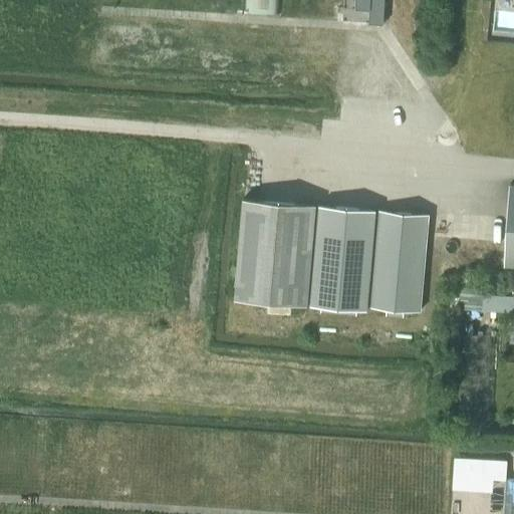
[(244,0),(244,12),(279,13),(279,0),(244,0)]
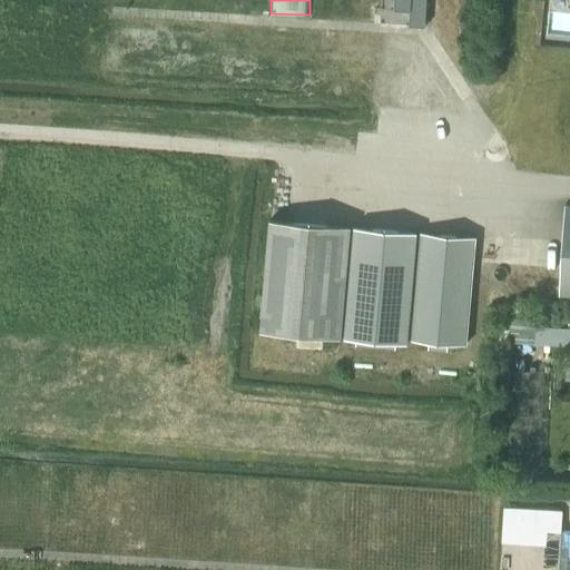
[(410,10),(410,25),(424,25),(425,0),(394,0),(394,9),(410,10)]
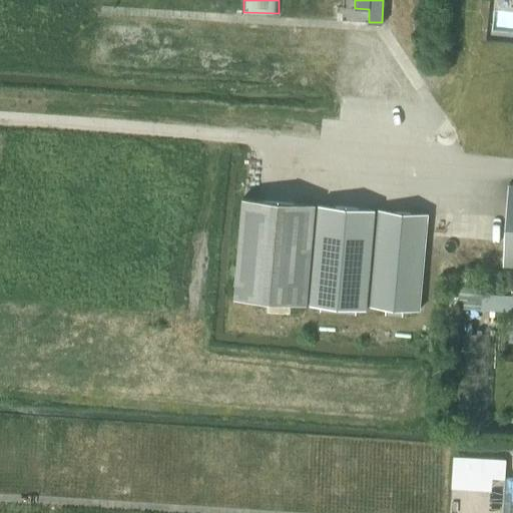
[(512,264),(512,183),(509,183),(503,264),(512,264)]
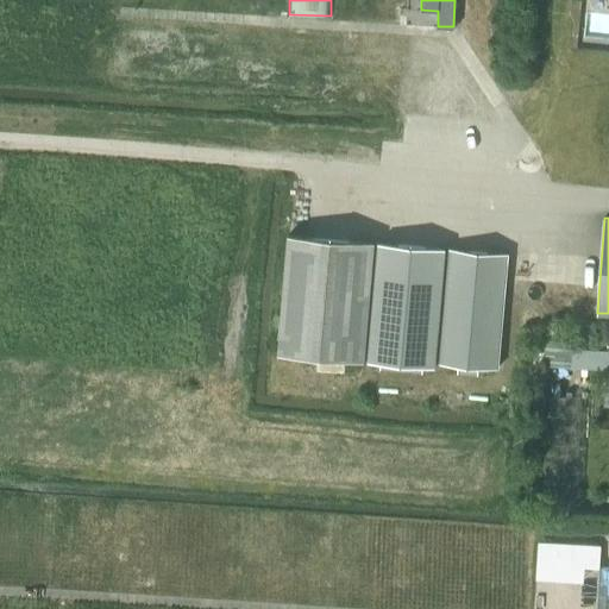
[(364,362),(374,243),(288,234),(278,355),(364,362)]
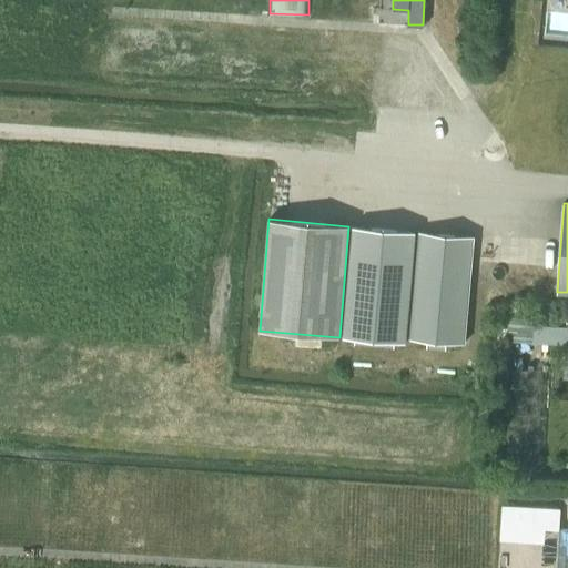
[(406,343),(415,232),(353,226),(343,337),(406,343)]
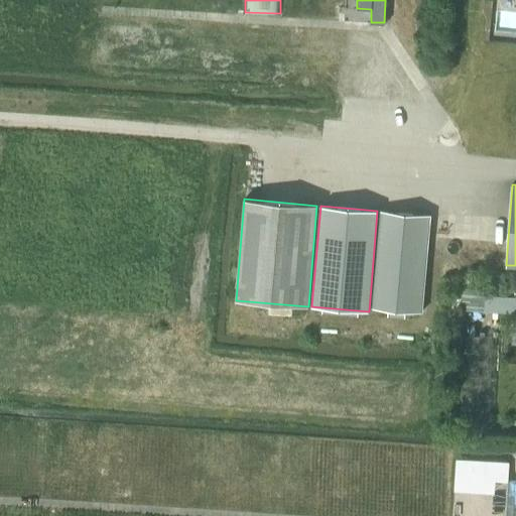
[(421,311),(429,215),(381,211),(373,307),(421,311)]
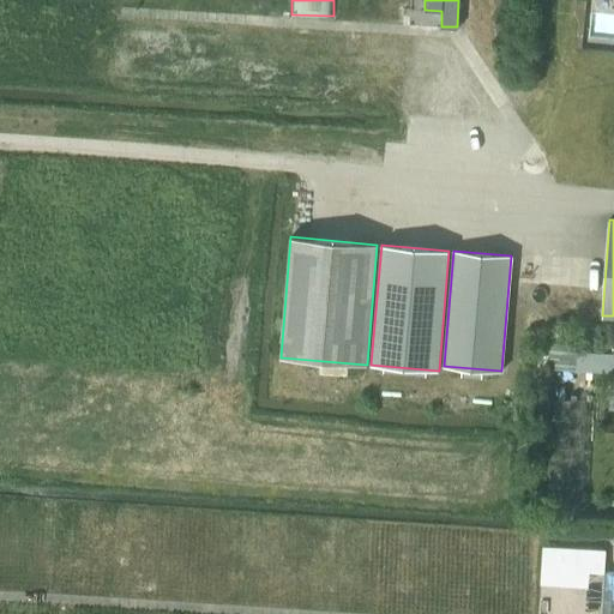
[(548,342),(547,368),(576,371),(578,344),(548,342)]
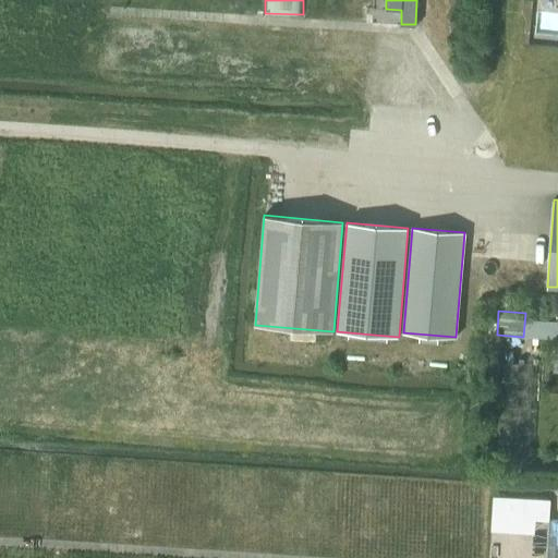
[(557,320),(542,320),(541,338),(557,338),(557,320)]
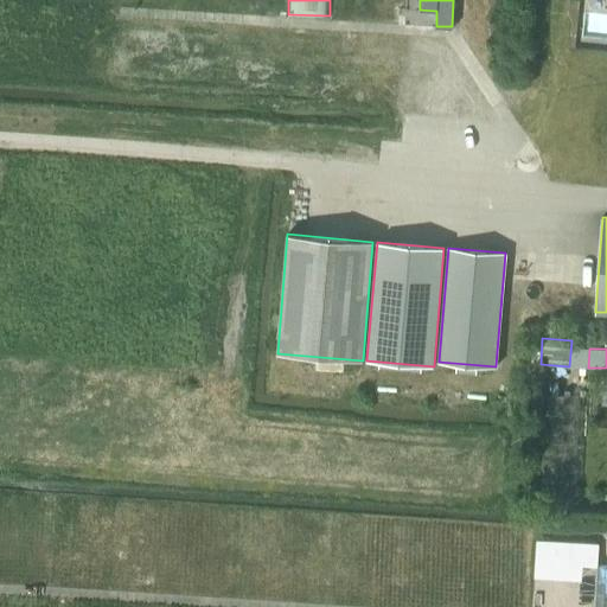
[(536,541),(535,561),(595,566),(598,544),(536,541)]
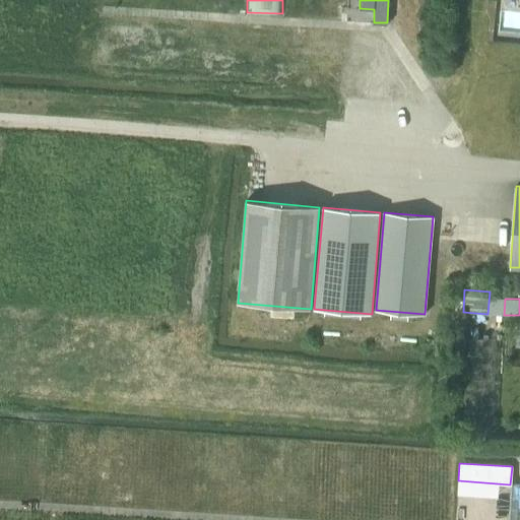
[(519,519),(519,484),(510,484),(508,519),(519,519)]
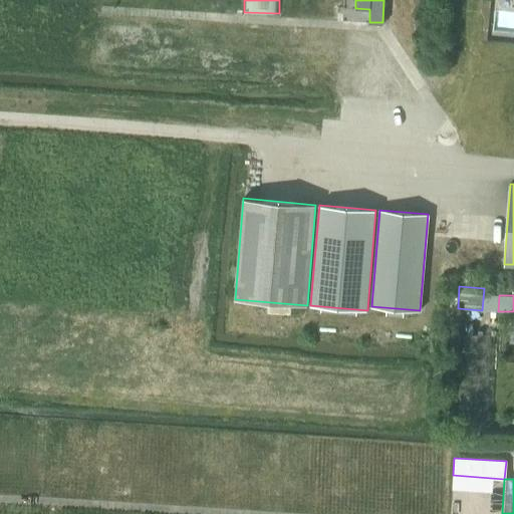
All buildings are outlined.
